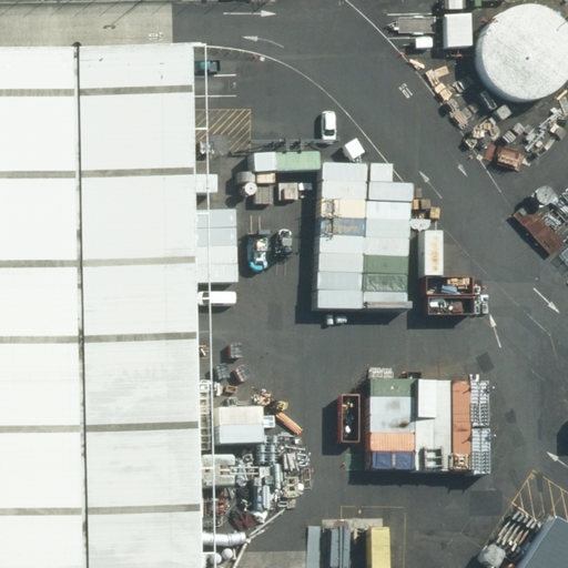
[(534,6),(525,4),(517,6),(508,8),(501,11),(494,17),(488,22),(483,29),(479,37),(477,44),(477,54),(477,62),(479,70),(483,78),(488,84),(494,91),(501,95),(509,100),(517,101),(525,102),(534,102),(541,100),(550,95),(557,91),(563,85),(567,78),(567,75),(567,30),(567,29),(563,22),(557,16),(550,11),(543,8),(534,6)]
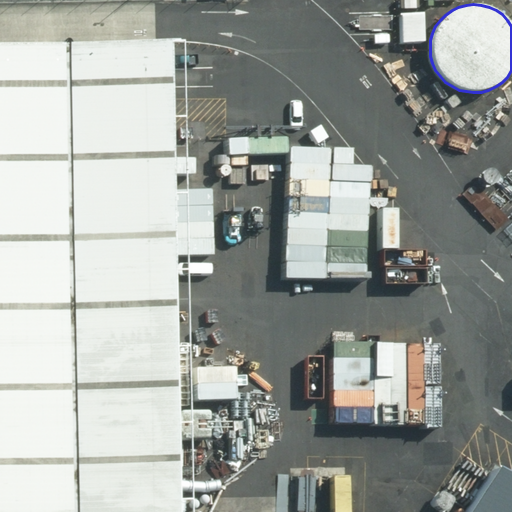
[(424,16),(398,17),(399,45),(424,44),(424,16)]
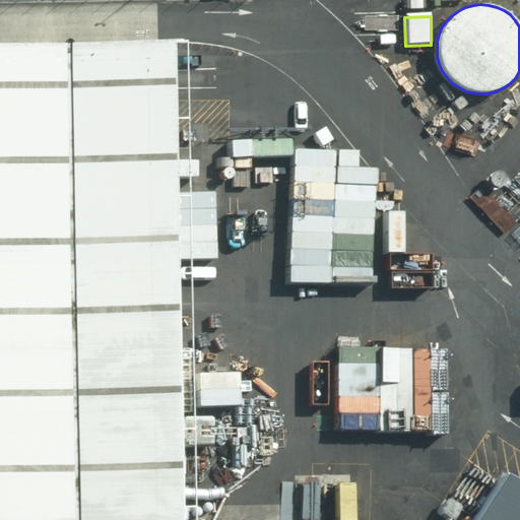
[(0,519),(186,519),(179,51),(0,53),(0,519)]
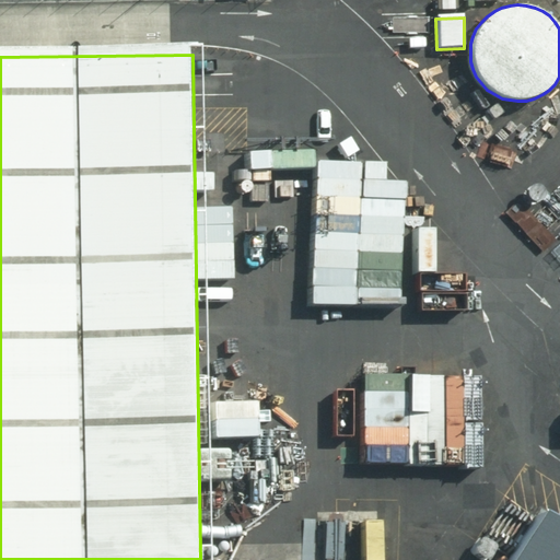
[(393,373),(348,372),(346,431),(391,433),(393,373)]
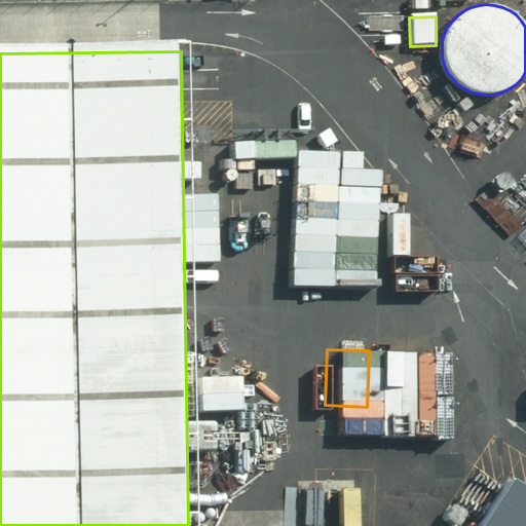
[(396,351),(372,351),(373,422),(395,422),(395,436),(415,436),(414,368),(396,369),(396,351)]
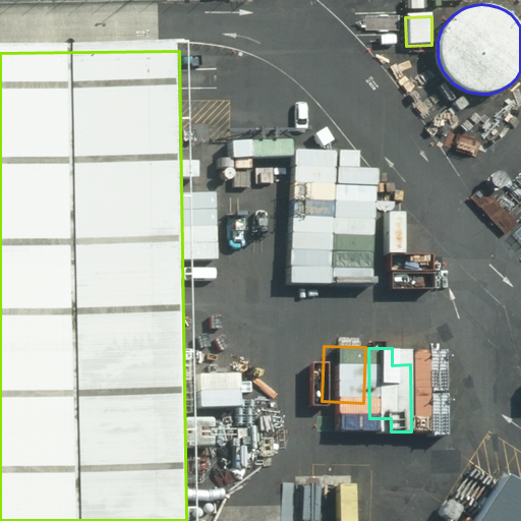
[(520,520),(520,489),(506,480),(478,520),(520,520)]
